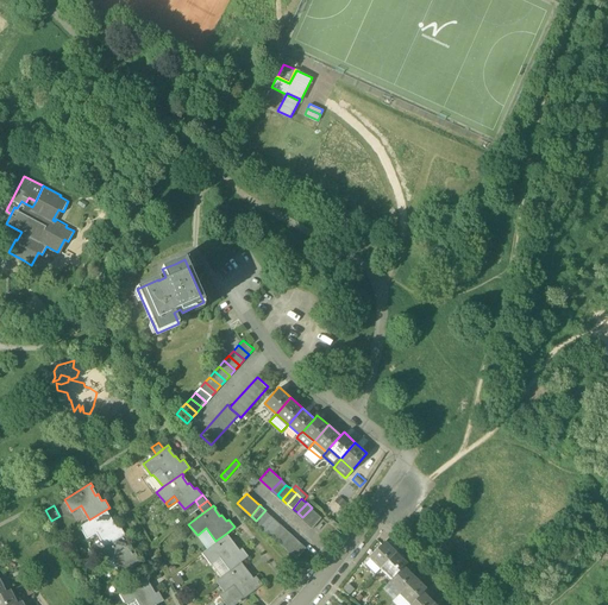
[(317,511),(312,508),(302,517),(307,522),(317,511)]
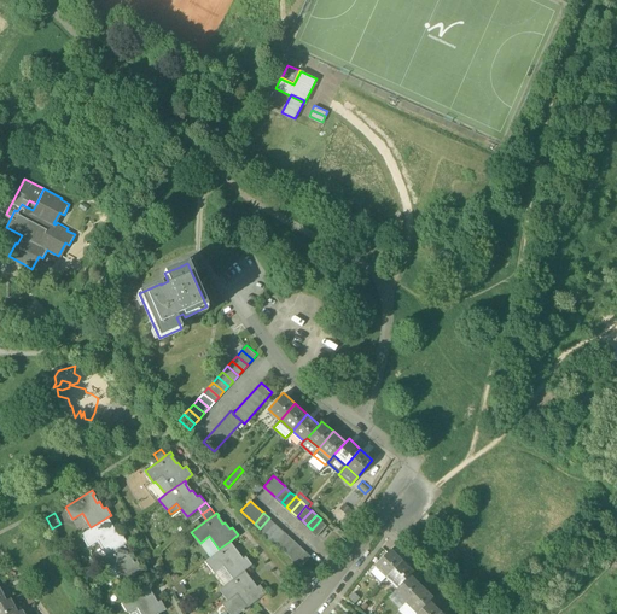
[(98,539),(106,554),(124,543),(127,542),(122,533),(118,534),(115,528),(112,530),(108,521),(110,520),(109,516),(91,527),(81,533),(88,545),(98,539)]
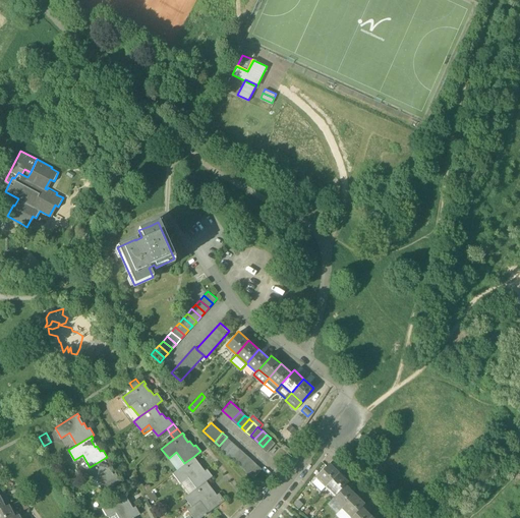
[(219,446),(223,450),(231,441),(227,437),(219,446)]
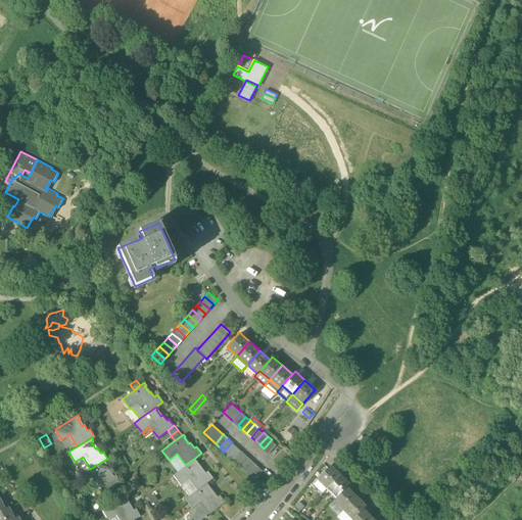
[(276,443),(272,439),(264,448),(269,453),(276,443)]
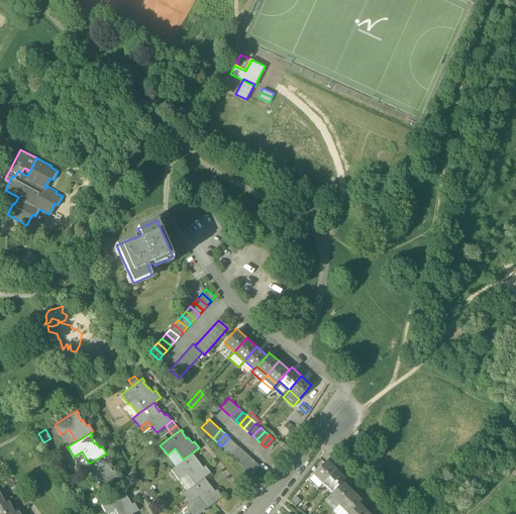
[(221,446),(226,449),(233,441),(229,437),(221,446)]
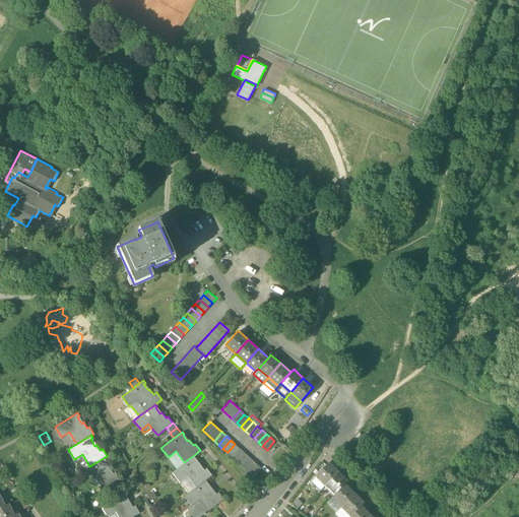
[(267,450),(272,455),(280,446),(274,441),(267,450)]
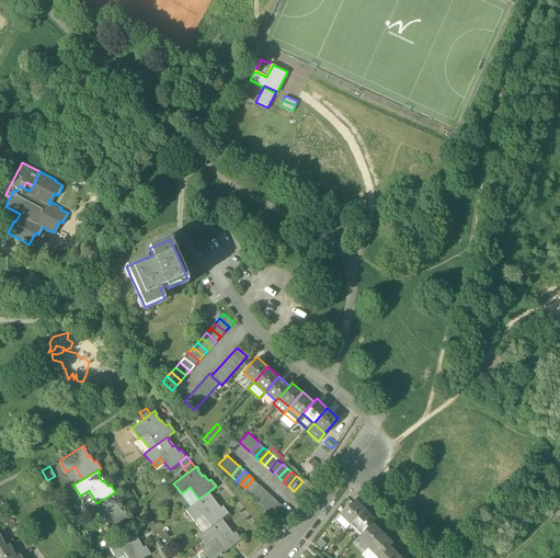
[(246,488),(250,492),(259,484),(253,479),(246,488)]
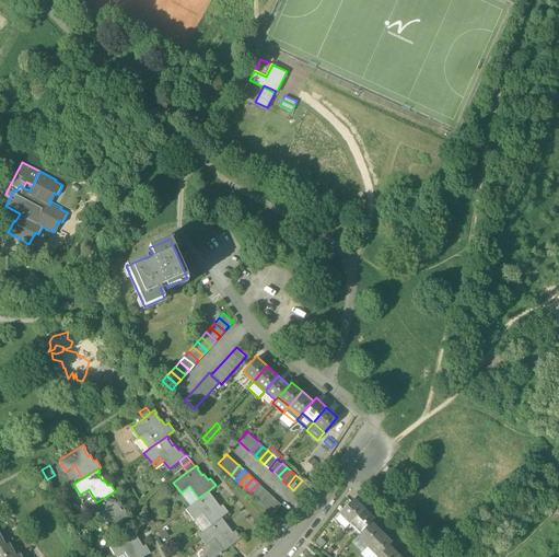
[(249,491),(254,496),(263,486),(258,483),(249,491)]
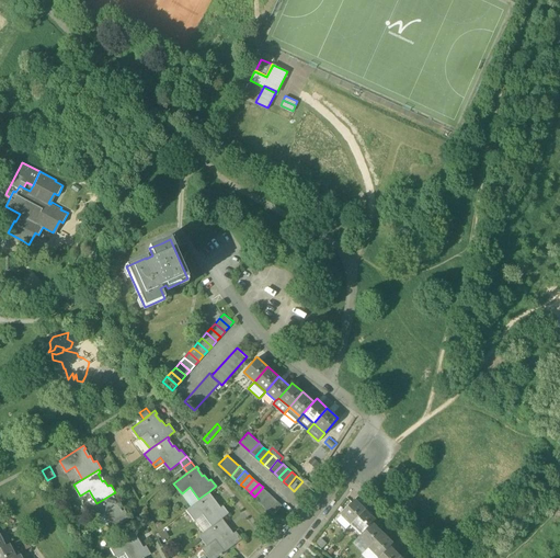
[(190,487),(182,493),(191,505),(198,499),(190,487)]
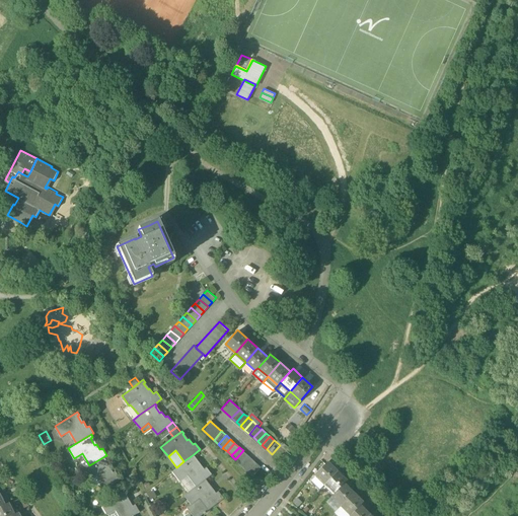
[(235,459),(239,463),(247,454),(243,450),(235,459)]
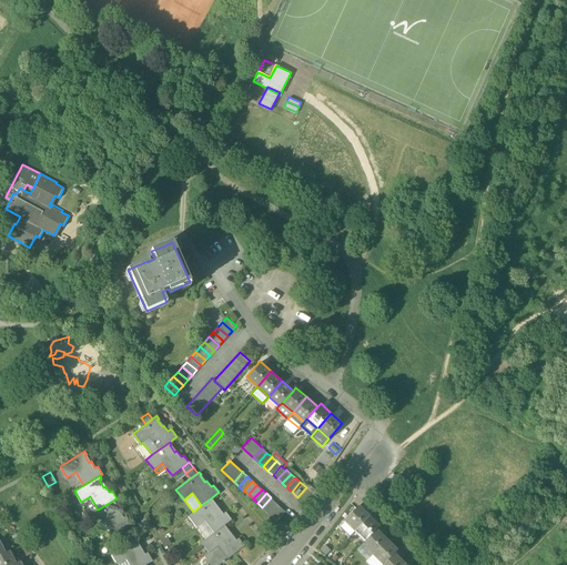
[(205,520),(214,532),(225,524),(232,518),(226,511),(223,513),(220,507),(218,508),(212,502),(214,501),(212,497),(201,505),(193,512),(189,515),(196,526),(205,520)]
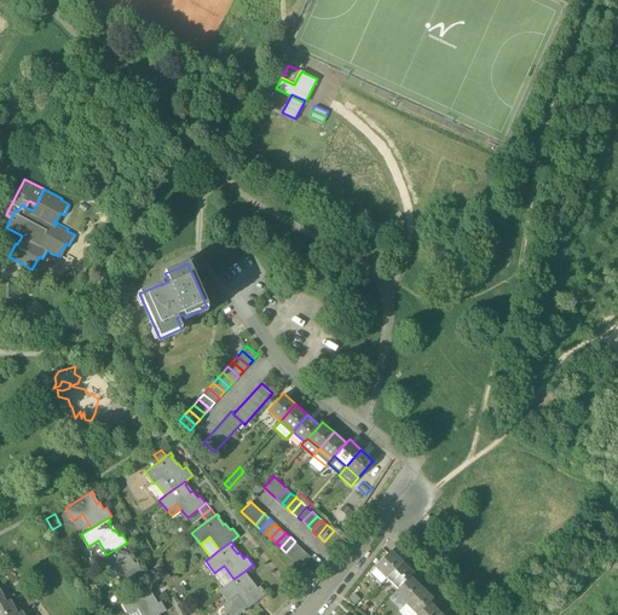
[(286,552),(292,557),(300,546),(295,541),(286,552)]
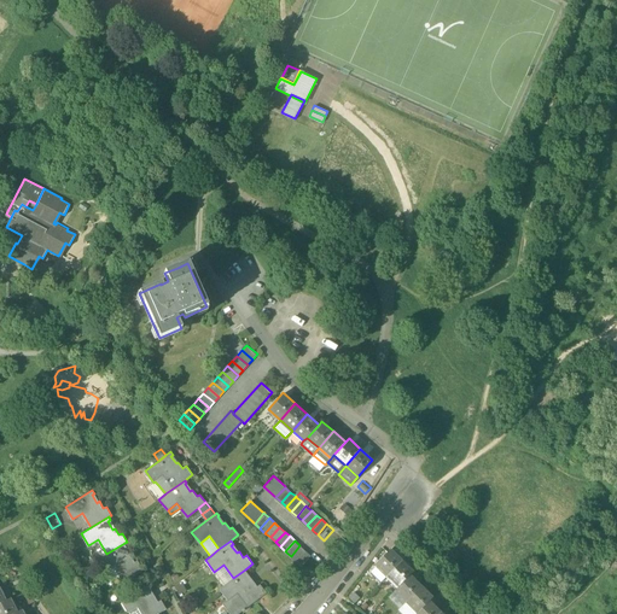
[(126,547),(124,543),(106,554),(97,560),(104,572),(106,571),(114,566),(121,577),(122,580),(143,568),(138,560),(135,561),(131,555),(128,556),(124,548),(126,547)]
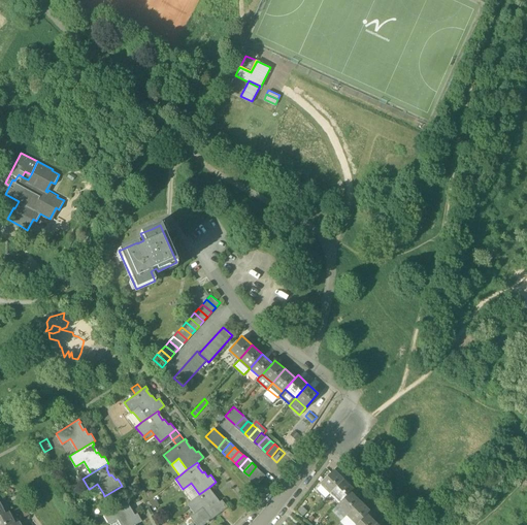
[(249,476),(253,479),(261,470),(256,466),(249,476)]
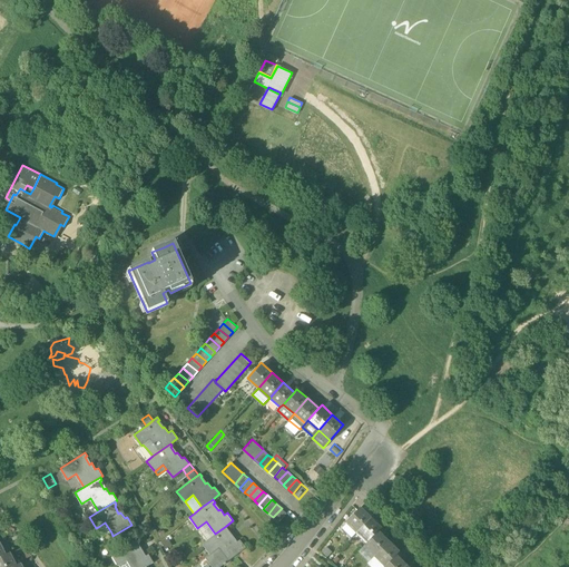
[(345,520),(356,531),(371,517),(360,506),(359,507),(345,520)]
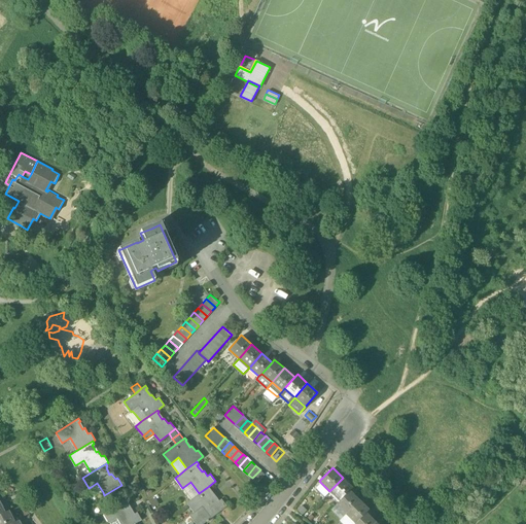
[(265,474),(260,469),(252,478),(256,482),(265,474)]
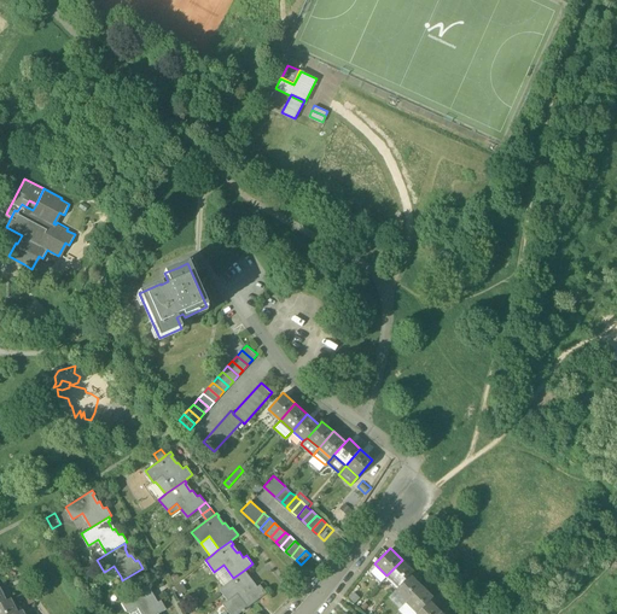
[(386,576),(397,586),(411,574),(414,571),(402,560),(386,576)]
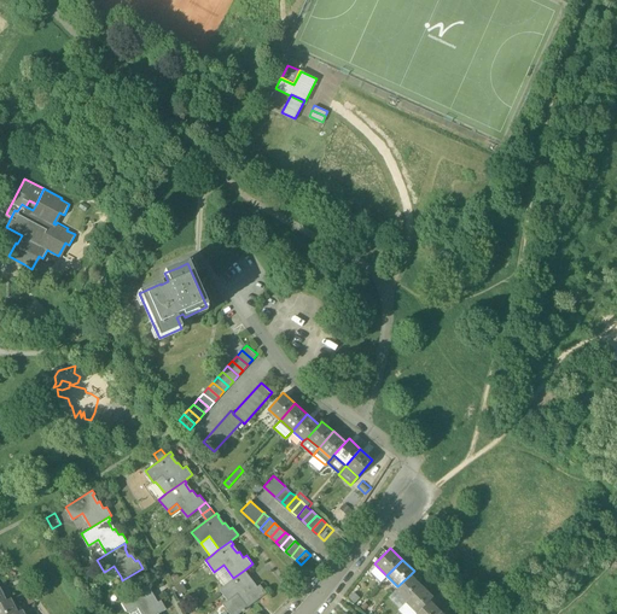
[(112,582),(121,577),(114,566),(106,571),(112,582)]
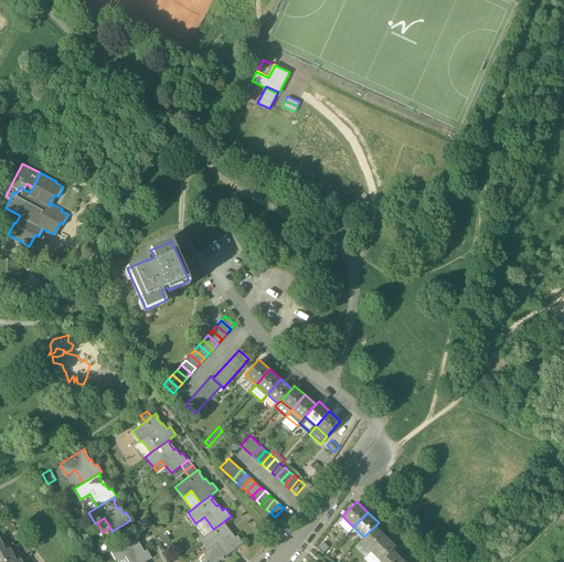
[(226,523),(224,521),(213,529),(200,539),(208,549),(216,561),(244,541),(237,534),(235,536),(231,530),(229,532),(224,526),(226,523)]
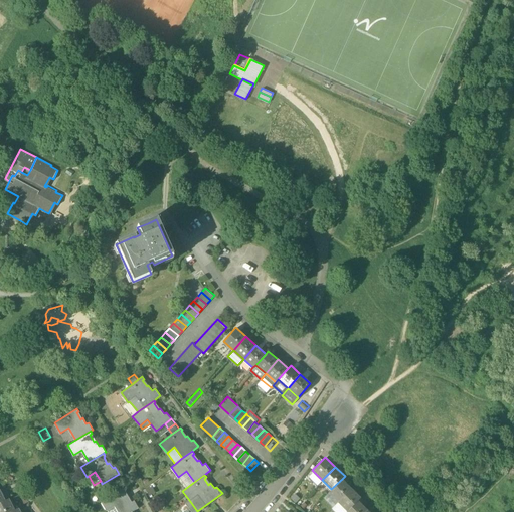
[(329,492),(338,501),(351,488),(342,479),(331,489),(329,492)]
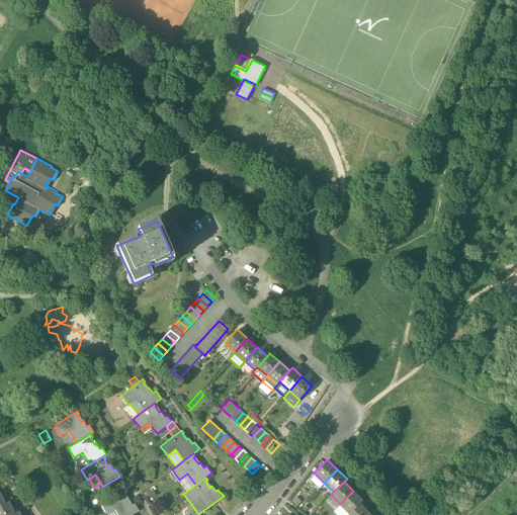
[(157,494),(153,487),(146,490),(151,498),(157,494)]
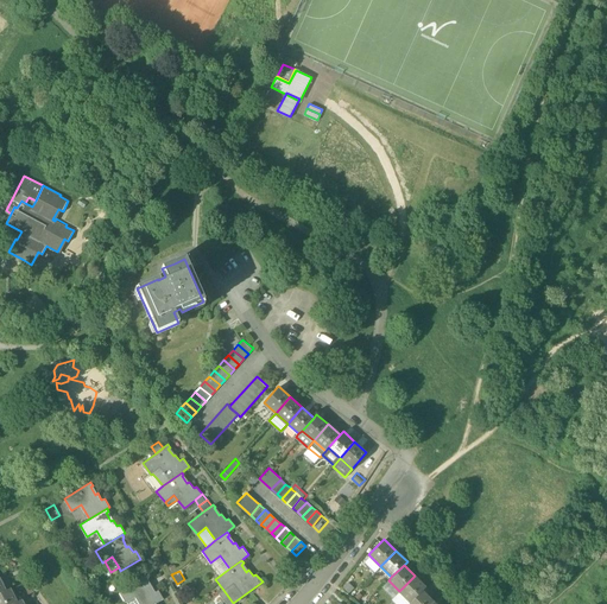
[(136,596),(140,603),(152,603),(156,603),(164,598),(159,589),(156,591),(152,584),(150,585),(145,578),(147,577),(145,573),(119,590),(126,602),(127,601),(136,596)]
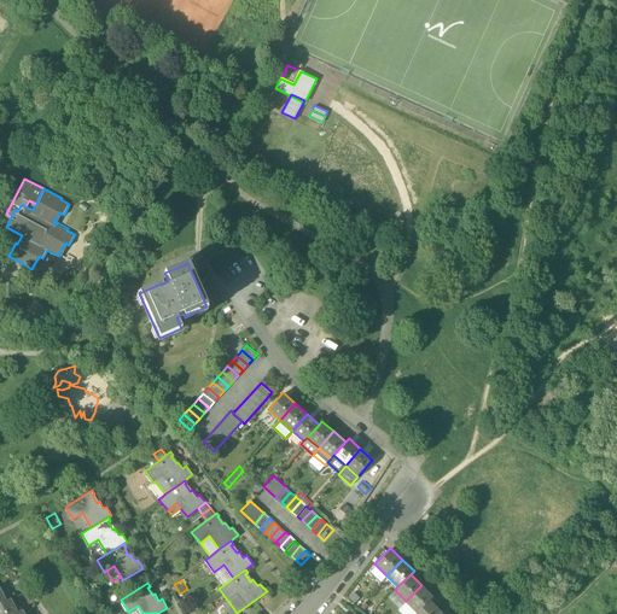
[(406,601),(417,612),(430,600),(434,596),(421,585),(406,601)]
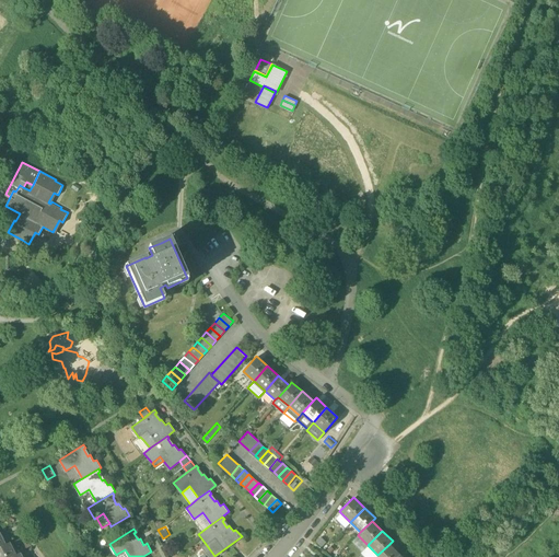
[(199,546),(204,542),(196,533),(191,537),(199,546)]
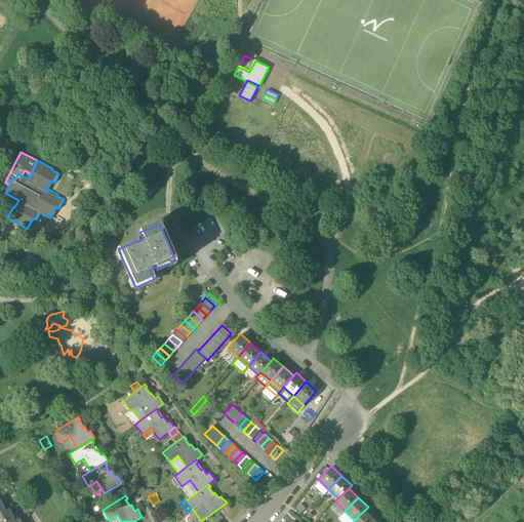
[(300,502),(295,507),(301,512),(306,507),(300,502)]
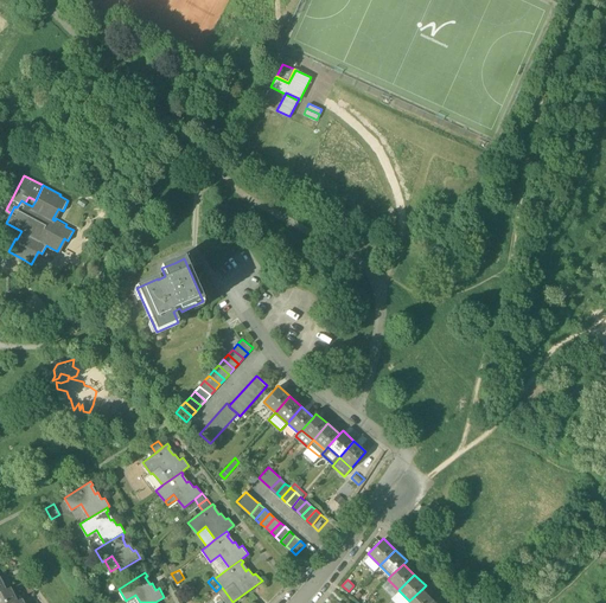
[(11,585),(6,588),(0,591),(0,602),(11,602),(18,600),(11,585)]
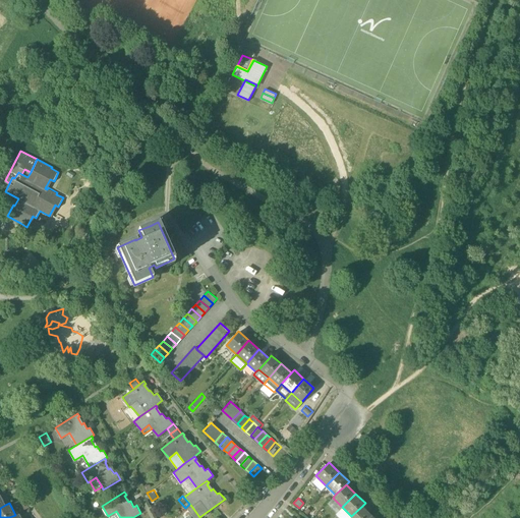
[(194,517),(199,517),(191,506),(187,509),(194,517)]
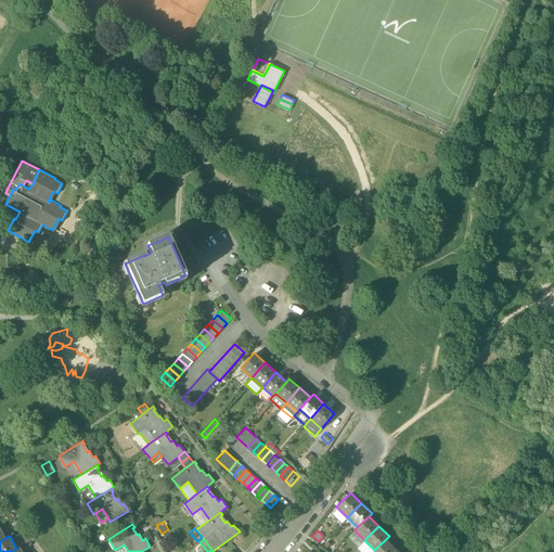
[(372,551),(393,551),(396,549),(386,539),(374,550),(372,551)]
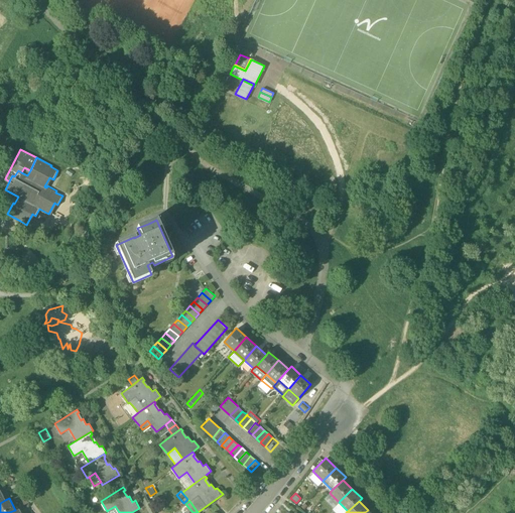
[(337,512),(346,512),(348,511),(339,502),(333,508),(337,512)]
